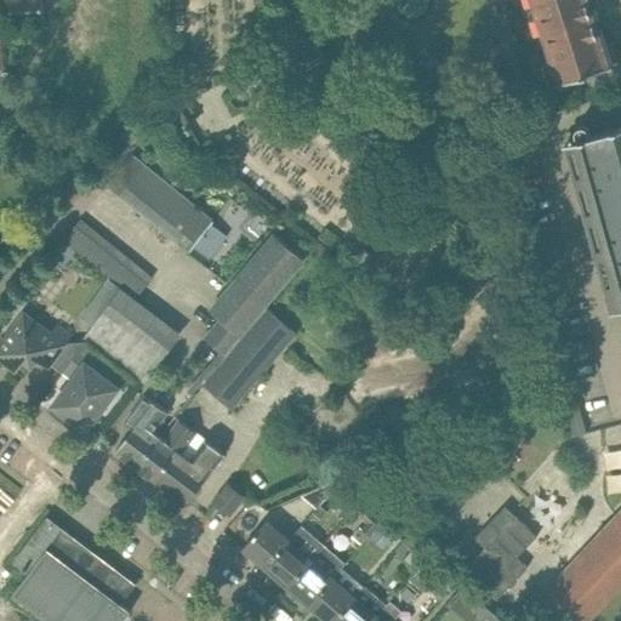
[(43,0),(9,0),(11,17),(45,16),(43,0)]
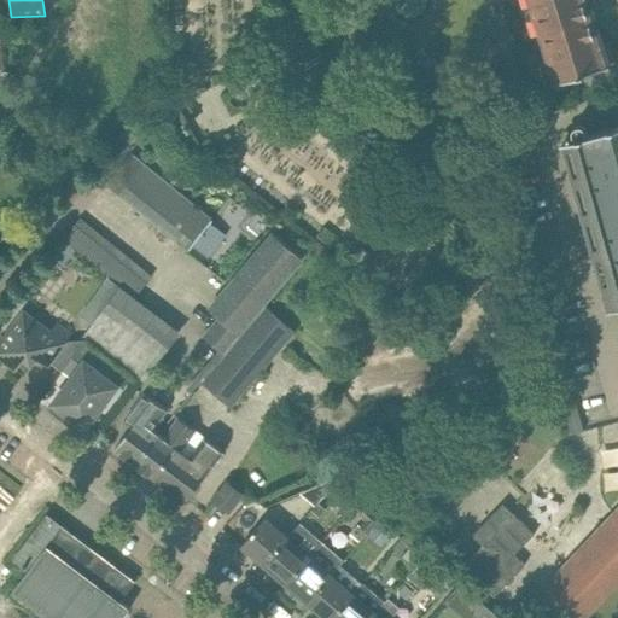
[(529,0),(548,60),(538,63),(546,85),(586,73),(608,65),(608,63),(613,62),(607,44),(602,45),(593,16),(599,13),(594,0),(529,0)]
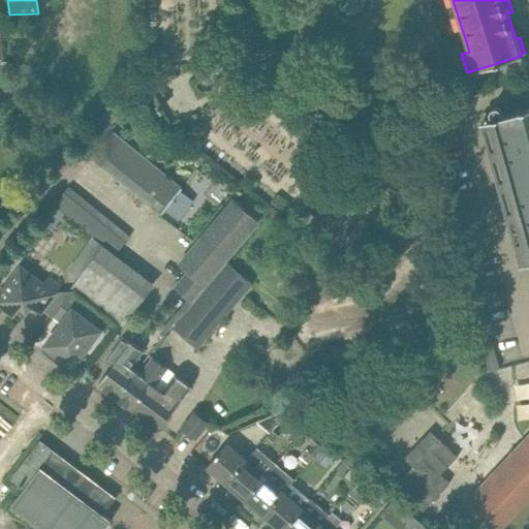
[(528,107),(502,116),(501,110),(501,109),(500,107),(498,106),(497,106),(496,105),(493,106),(492,106),(492,107),(491,109),(490,110),(490,111),(490,112),(490,113),(491,119),(488,120),(523,244),(517,246),(522,265),(528,262),(528,107)]
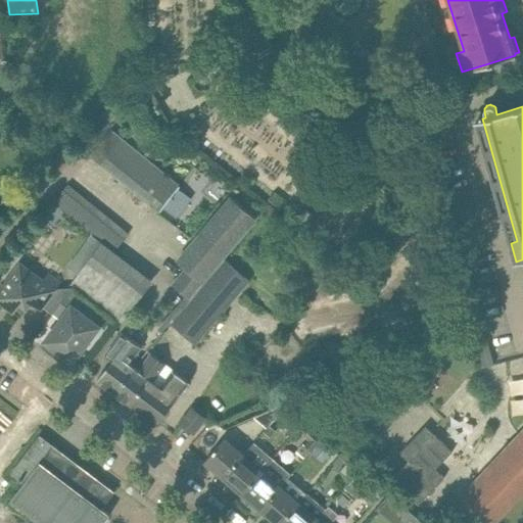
[(426,120),(423,109),(414,112),(417,122),(426,120)]
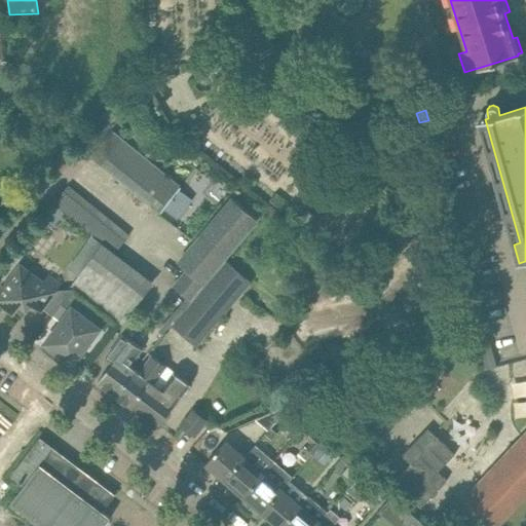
[(430,130),(428,120),(419,122),(421,133),(430,130)]
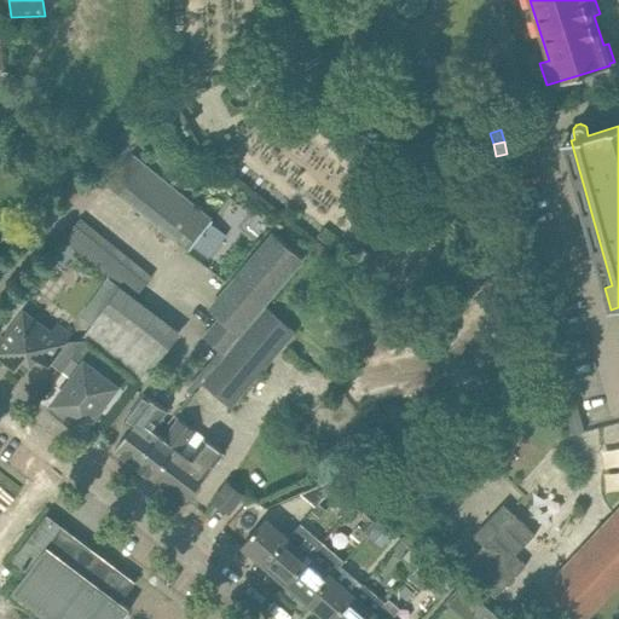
[(105,184),(186,250),(189,249),(190,250),(192,246),(208,258),(227,235),(212,223),(213,220),(212,219),(213,218),(131,151),(105,184)]
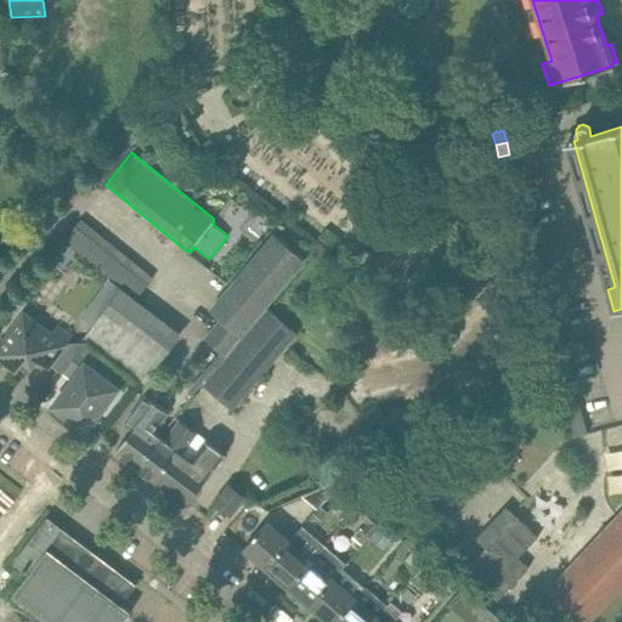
[(513,165),(509,154),(498,157),(502,169),(513,165)]
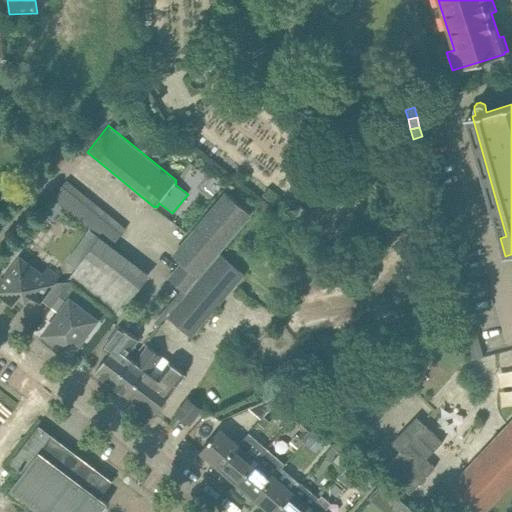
[(425,146),(422,136),(413,139),(416,148),(425,146)]
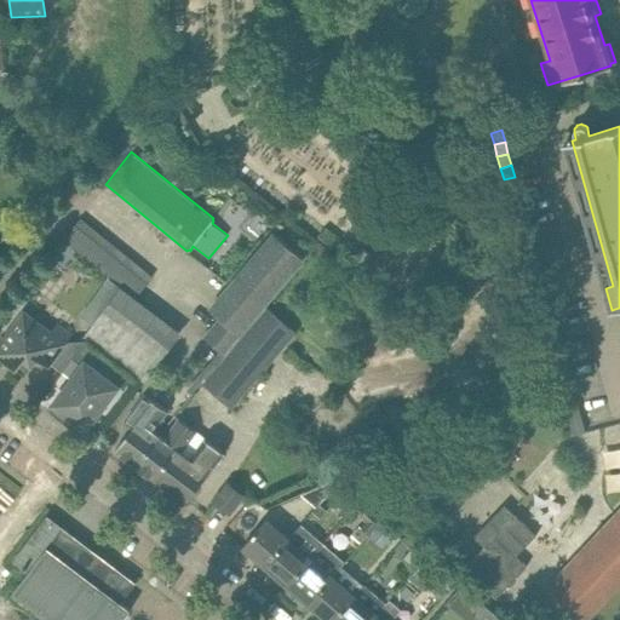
[(517,188),(515,177),(504,179),(506,191),(517,188)]
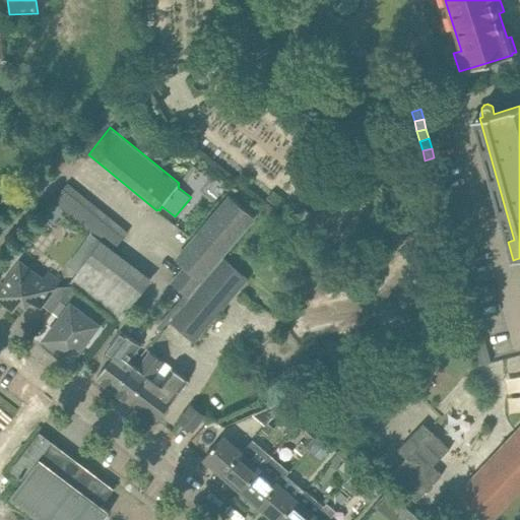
[(437,168),(434,157),(425,160),(428,170),(437,168)]
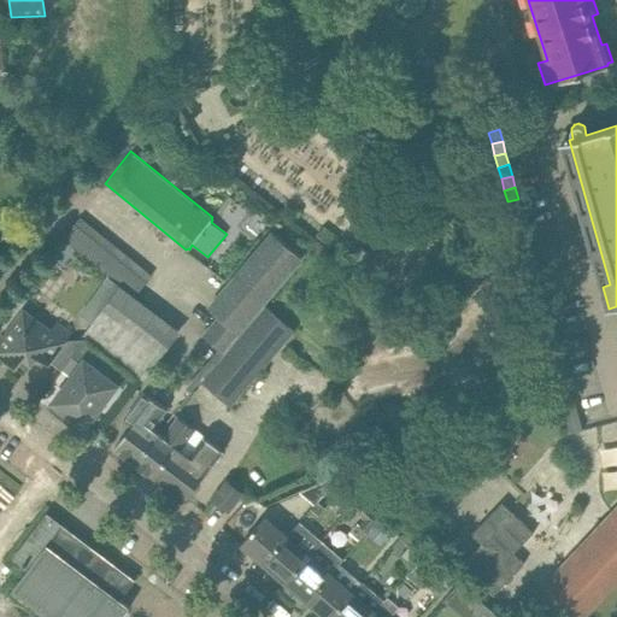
[(522,210),(518,199),(507,201),(511,213),(522,210)]
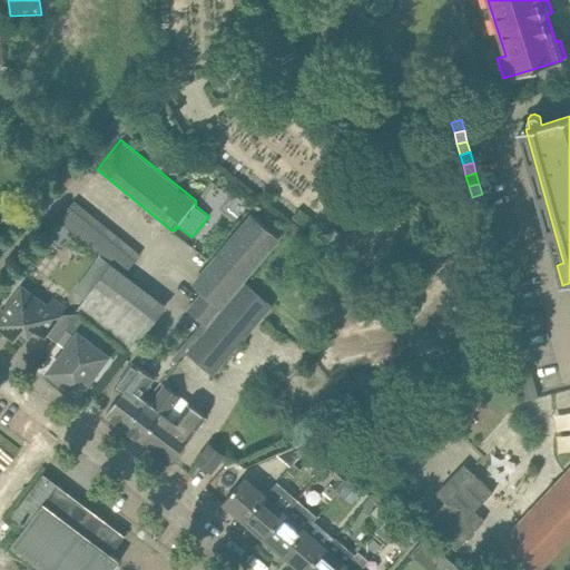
[(484,205),(482,194),(472,197),(474,208),(484,205)]
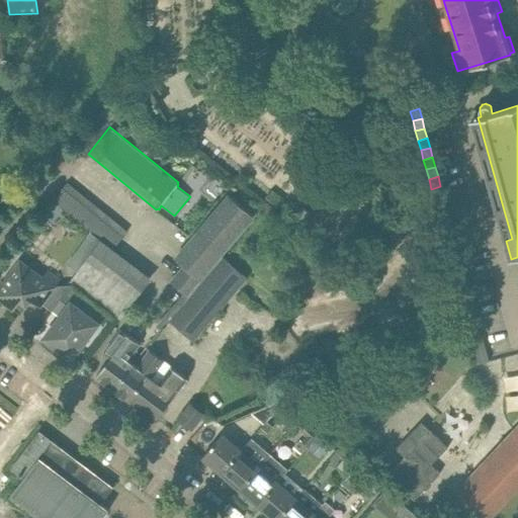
[(67,181),(53,200),(55,202),(65,209),(101,238),(100,238),(101,239),(114,248),(127,231),(67,181)]
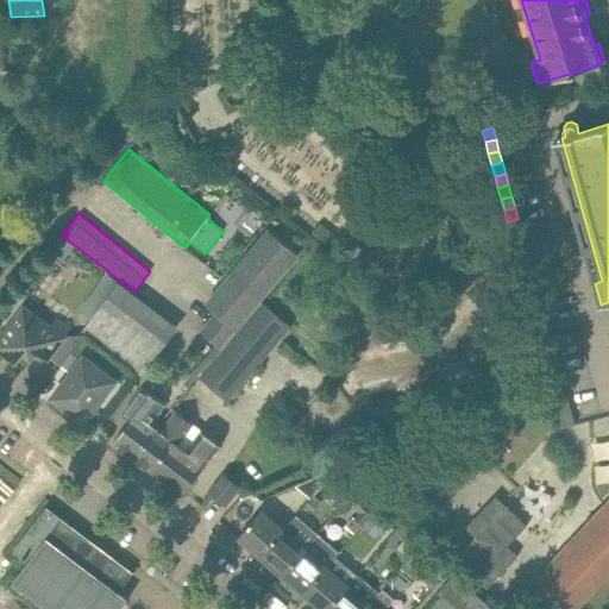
[(521,231),(518,219),(507,223),(510,233),(521,231)]
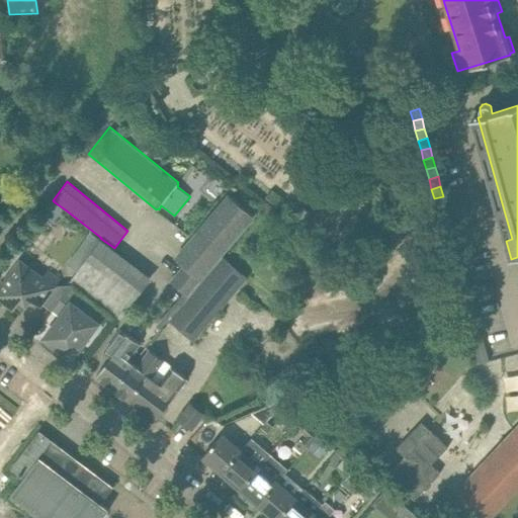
[(183,265),(169,281),(187,296),(223,256),(255,218),(228,194),(173,257),(183,265)]
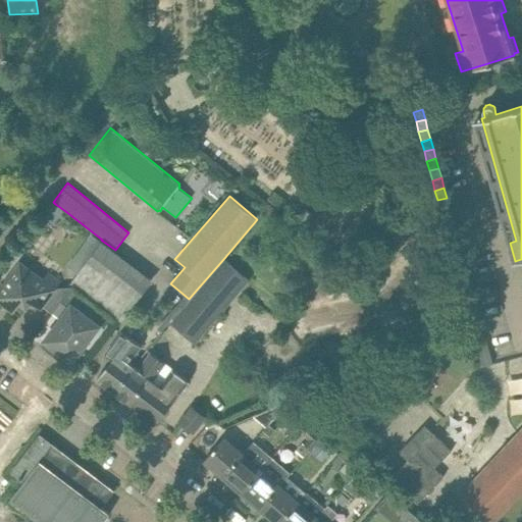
[(450,207),(447,198),(437,200),(439,210),(450,207)]
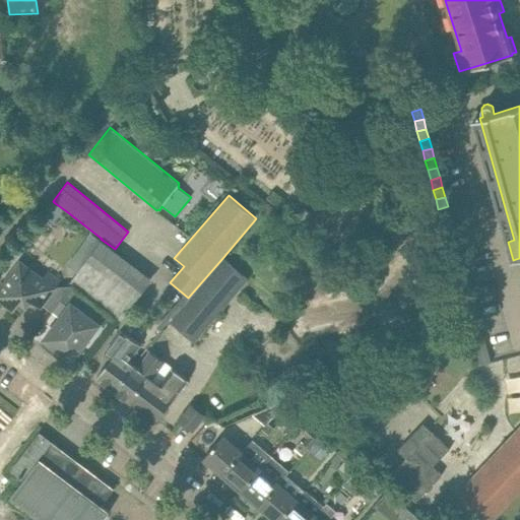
[(55,203),(42,219),(52,226),(65,210),(55,203)]
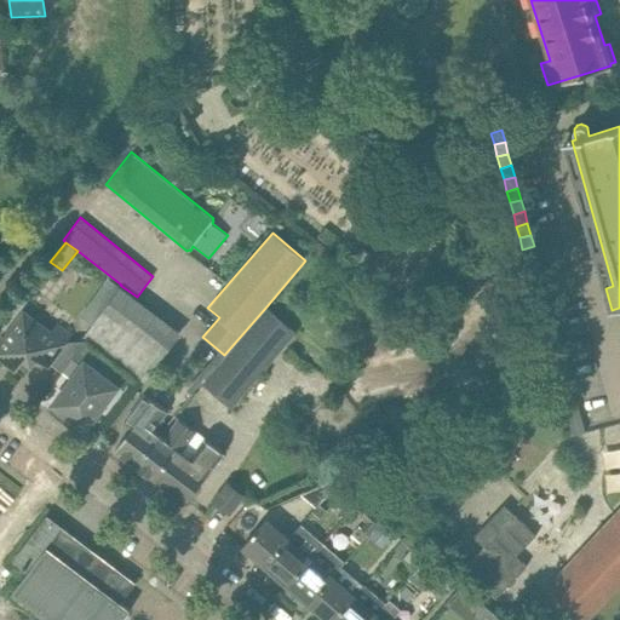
[(537,258),(534,246),(522,250),(526,260),(537,258)]
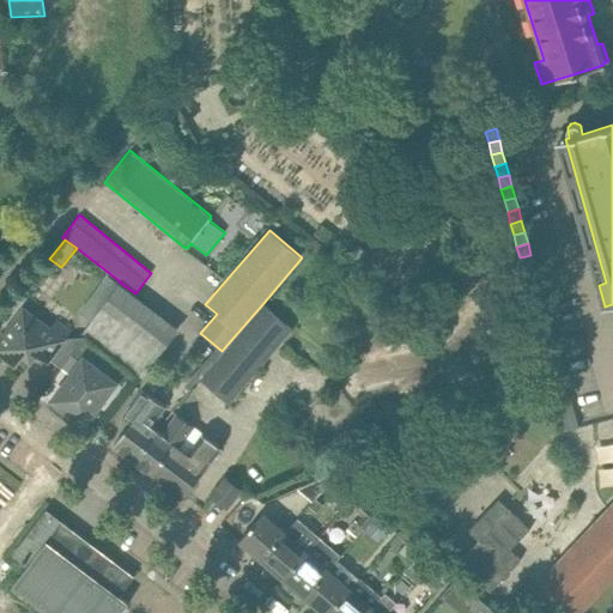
[(534,266),(530,255),(520,258),(523,269),(534,266)]
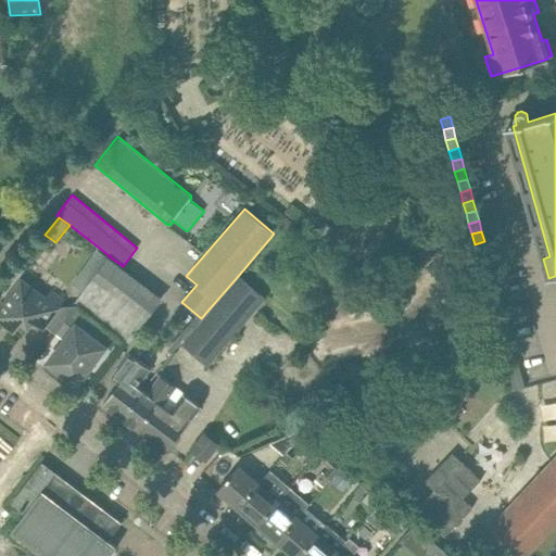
[(488,252),(484,241),(475,244),(477,254),(488,252)]
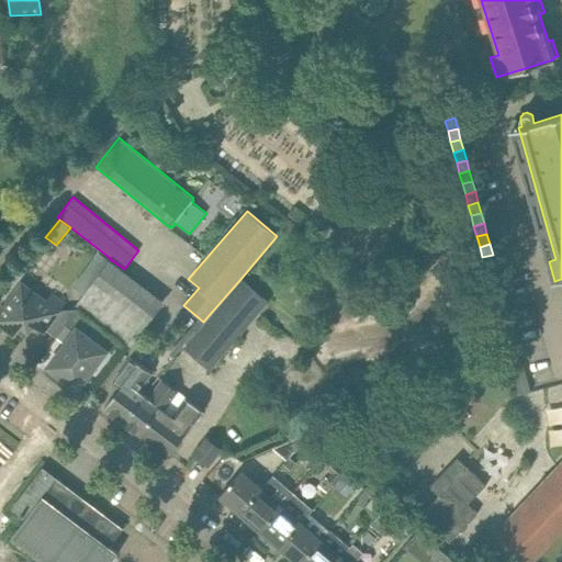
[(98,251),(74,285),(82,291),(110,259),(109,258),(108,259),(98,251)]
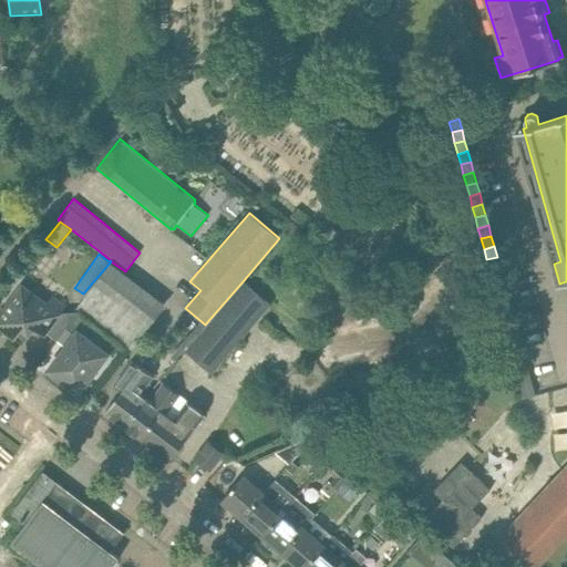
[(500,268),(497,257),(486,259),(490,270),(500,268)]
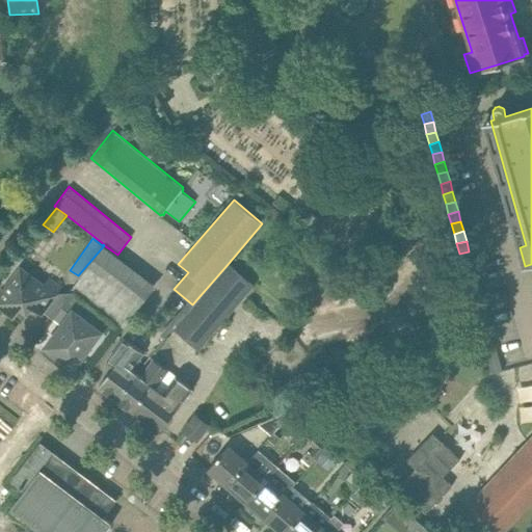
[(472,261),(469,251),(459,254),(462,264),(472,261)]
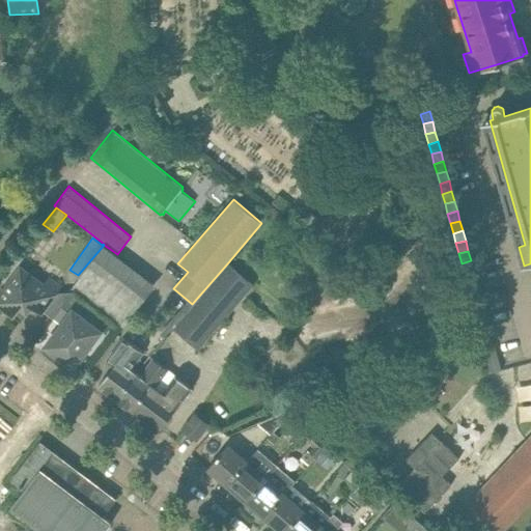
[(473,271),(471,260),(462,263),(464,273),(473,271)]
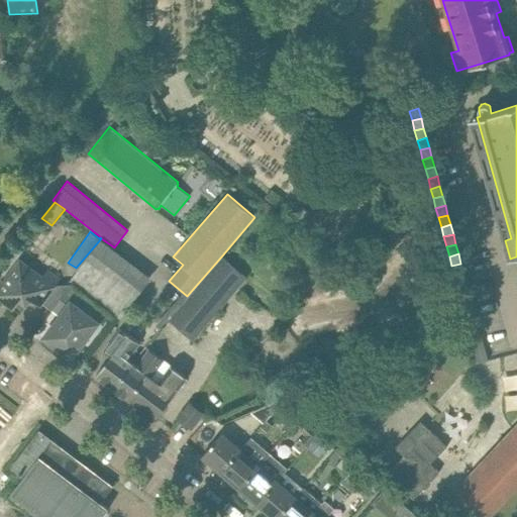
[(223,256),(179,309),(197,324),(220,297),(226,302),(232,296),(248,277),(234,266),(223,256)]
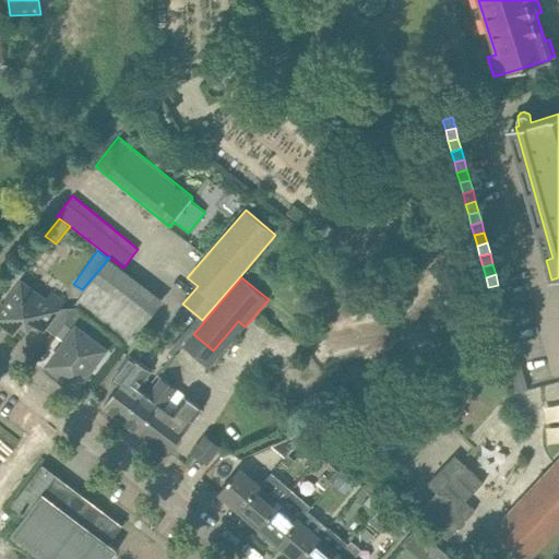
[(6,301),(0,307),(0,324),(13,335),(22,324),(27,329),(32,323),(43,331),(46,328),(61,307),(64,302),(50,292),(45,298),(21,281),(6,301)]
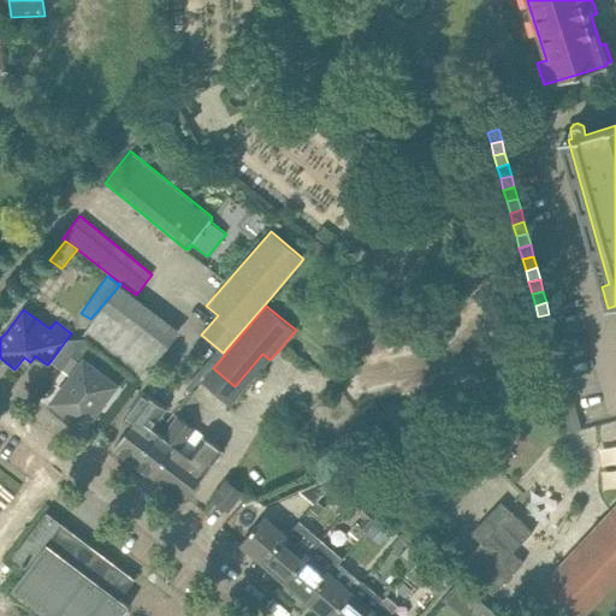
[(552,325),(549,314),(538,317),(542,329),(552,325)]
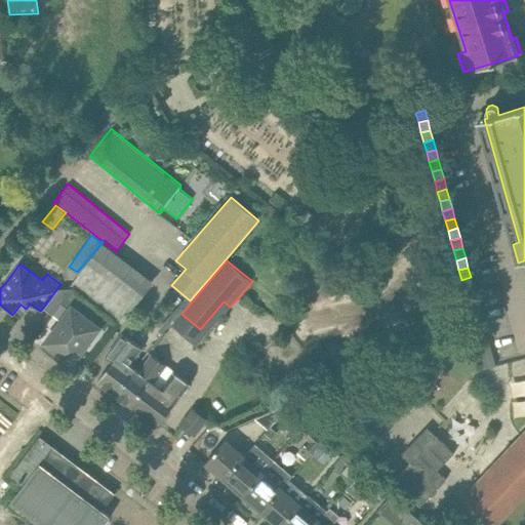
[(474,287),(471,277),(461,280),(465,289),(474,287)]
